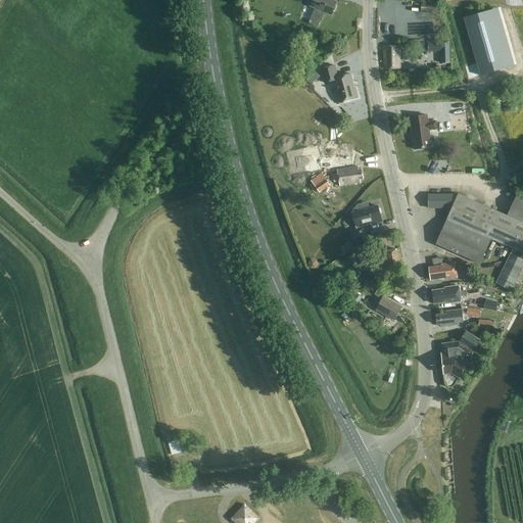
[(315,8),(308,24),(318,28),(325,12),(331,15),(337,2),(332,0),(313,0),(311,6),(315,8)]
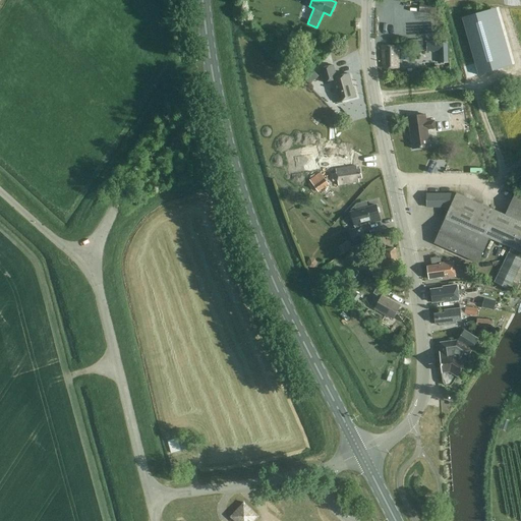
[(438,1),(420,0),(419,12),(427,12),(426,16),(435,16),(435,13),(437,13),(438,1)]
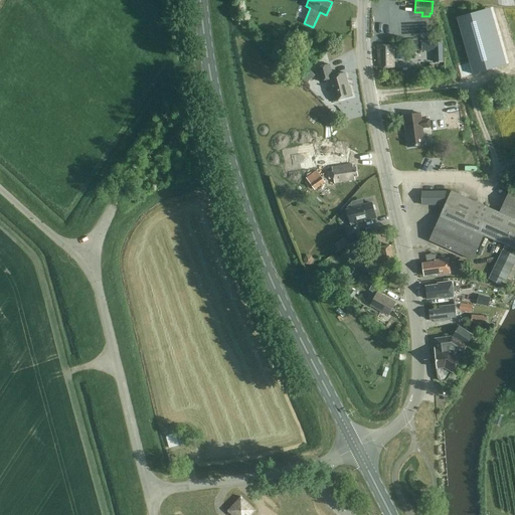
[(486,8),(460,16),(475,70),(501,62),(486,8)]
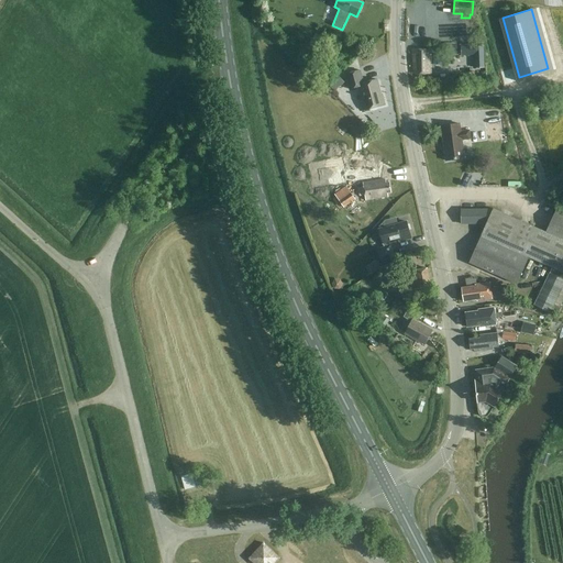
[(441,55),(456,55),(456,44),(441,44),(441,55)]
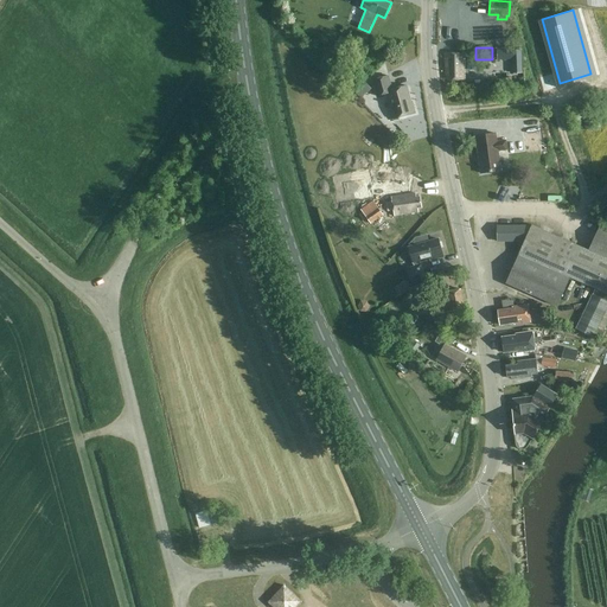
[(512,74),(522,72),(522,50),(511,50),(497,51),(498,59),(512,59),(512,74)]
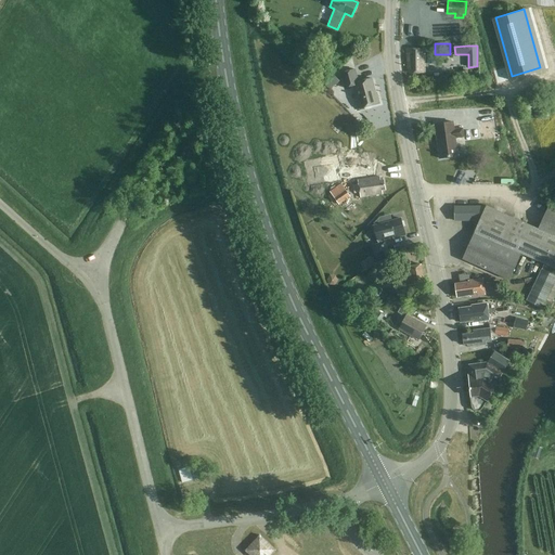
[(424,61),(425,61),(425,49),(407,49),(408,69),(411,69),(411,73),(425,73),(424,61)]
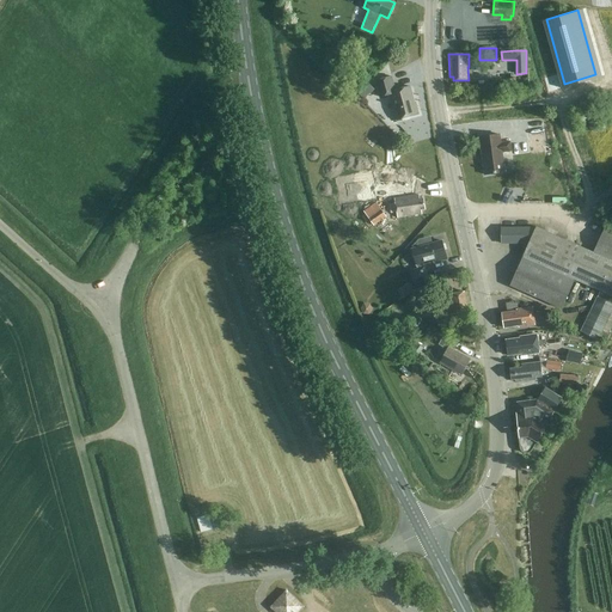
[(482,61),(471,61),(471,71),(482,71),(482,61)]
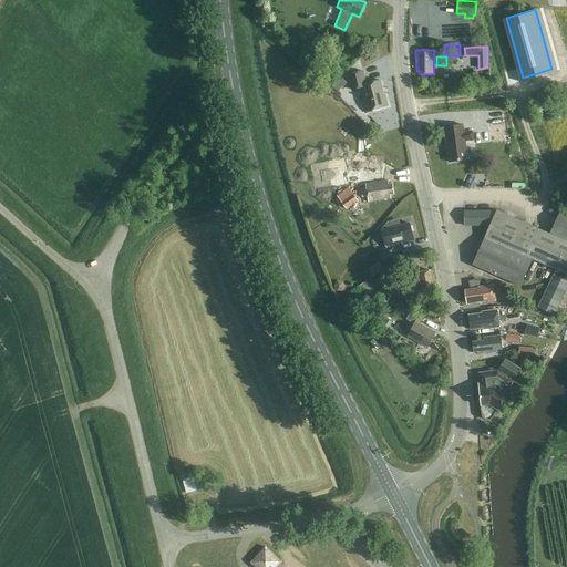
[(352,90),(361,88),(366,101),(367,101),(370,111),(388,105),(385,95),(384,95),(380,80),(367,83),(363,71),(348,75),(352,90)]
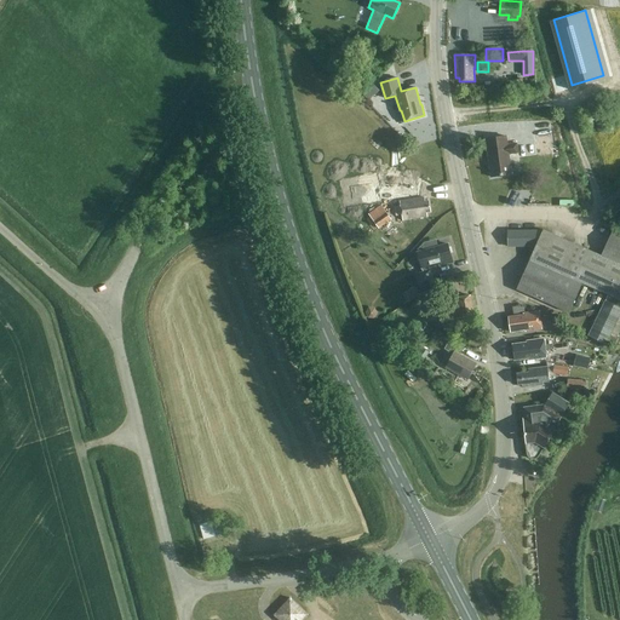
[(509,154),(518,153),(517,143),(507,144),(506,136),(486,139),(491,177),(511,174),(509,154)]
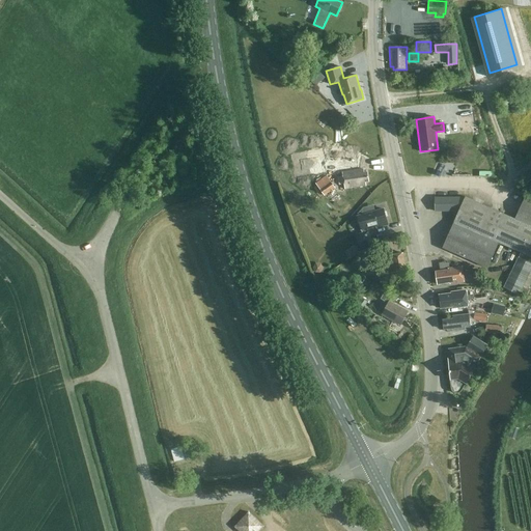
[(365,183),(369,182),(367,172),(364,172),(364,169),(342,172),(343,176),(338,177),(339,185),(344,184),(344,189),(366,186),(365,183)]
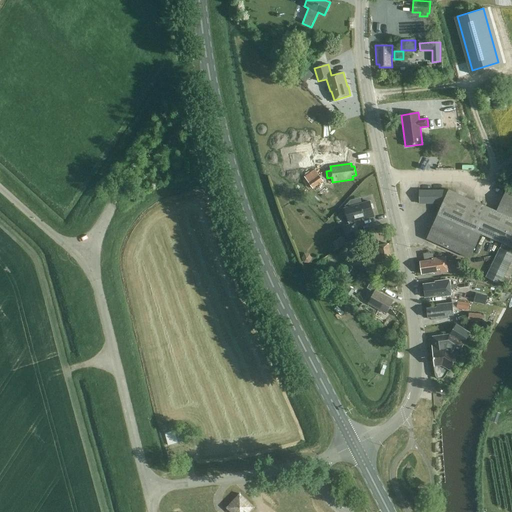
[(312,189),(323,181),(315,170),(304,177),(312,189)]
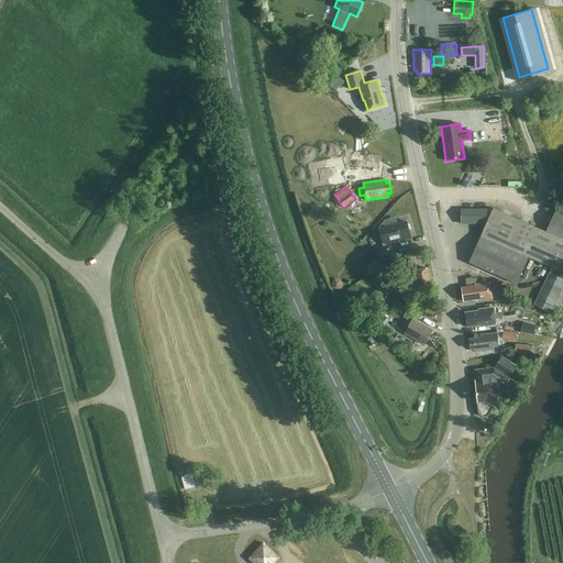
[(550,312),(562,284),(562,208),(558,207),(545,232),(493,209),(461,209),(461,223),(486,223),(468,263),(517,284),(529,257),(552,267),(534,305),(550,312)]
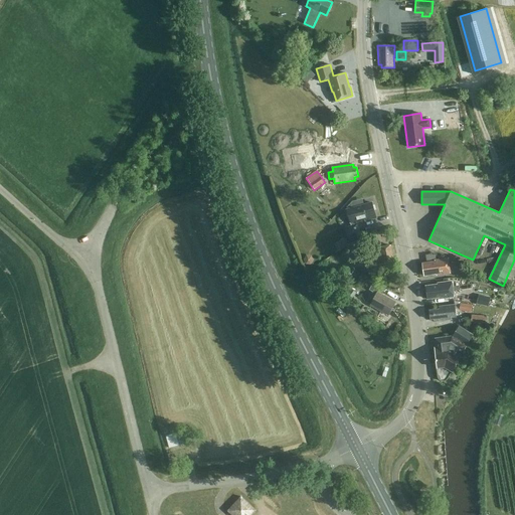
[(372,202),(347,209),(351,226),(345,228),(349,238),(361,234),(358,224),(357,224),(356,220),(365,218),(368,220),(376,217),(372,202)]
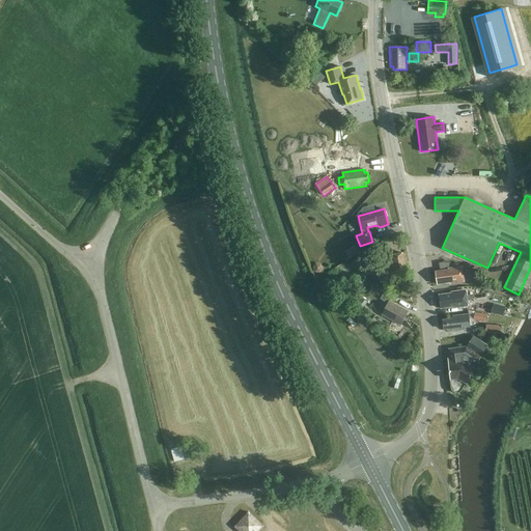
[(359,252),(355,246),(344,252),(350,258),(359,252)]
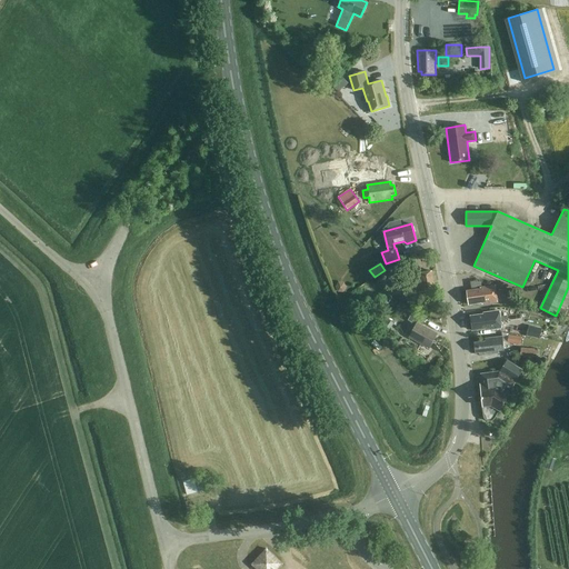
[(408,295),(436,289),(431,271),(420,273),(419,270),(410,271),(412,280),(406,281),(408,292),(408,295)]
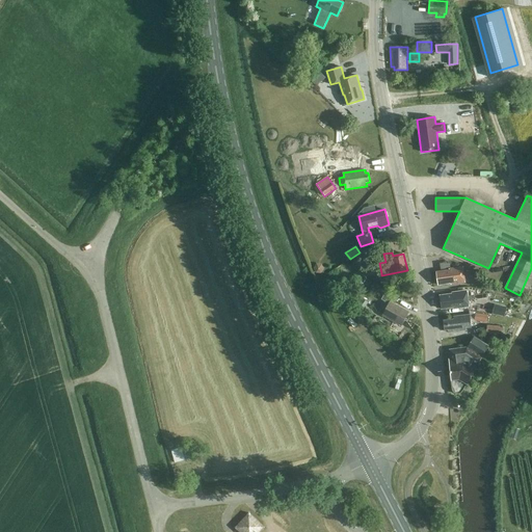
[(358,270),(356,273),(364,281),(376,269),(363,256),(353,264),(358,270)]
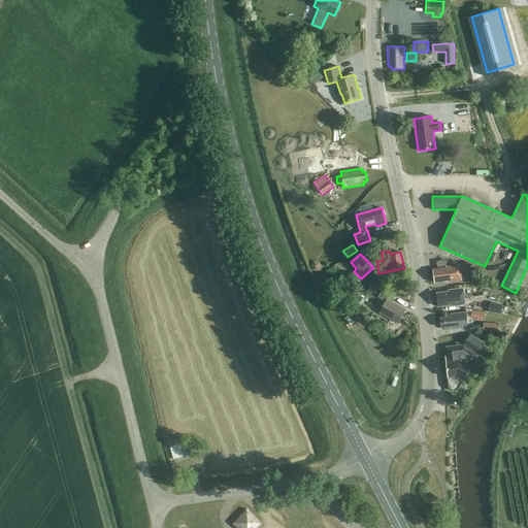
[(446,268),(437,269),(433,270),(435,283),(448,281),(448,283),(462,281),(460,265),(447,267),(446,267),(446,268)]
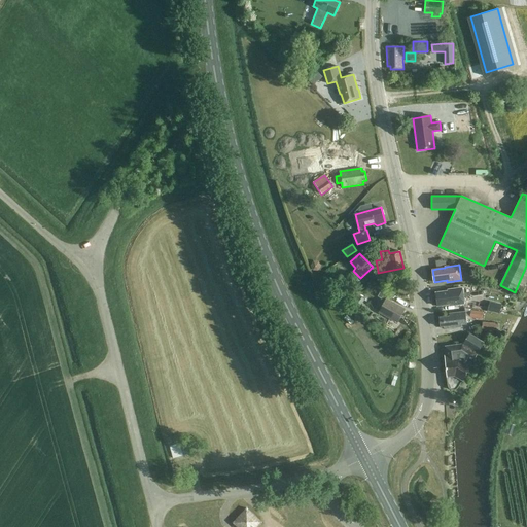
[(483,279),(481,285),(491,289),(493,283),(483,279)]
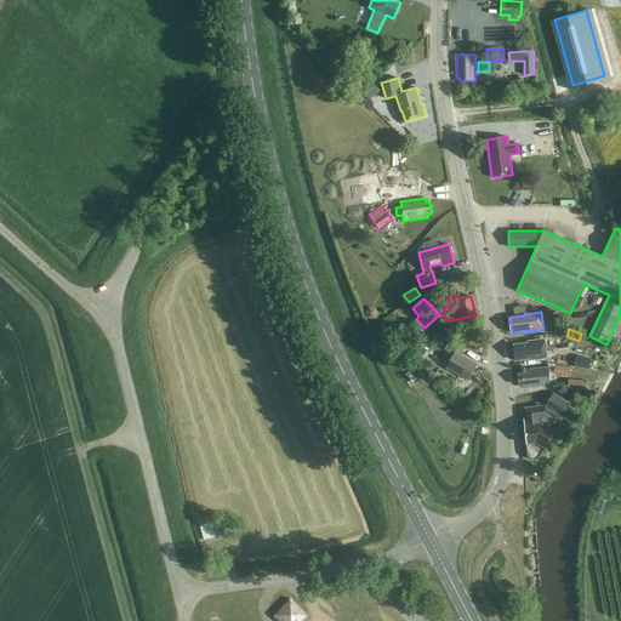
[(530,360),(547,358),(546,349),(552,349),(551,339),(528,342),(528,343),(513,346),(516,360),(530,358),(530,360)]
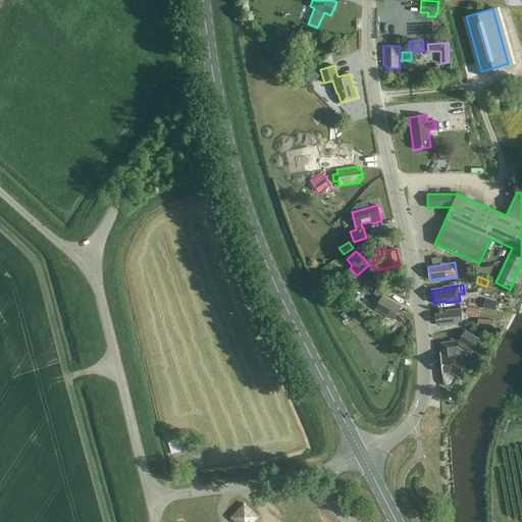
[(401,306),(387,299),(390,293),(378,286),(374,294),(381,298),(375,309),(394,319),(401,306)]
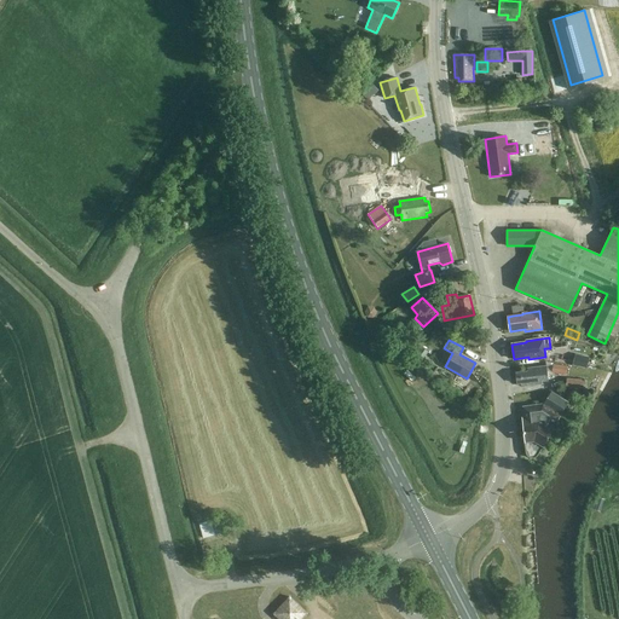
[(420,364),(428,352),(422,347),(414,359),(420,364)]
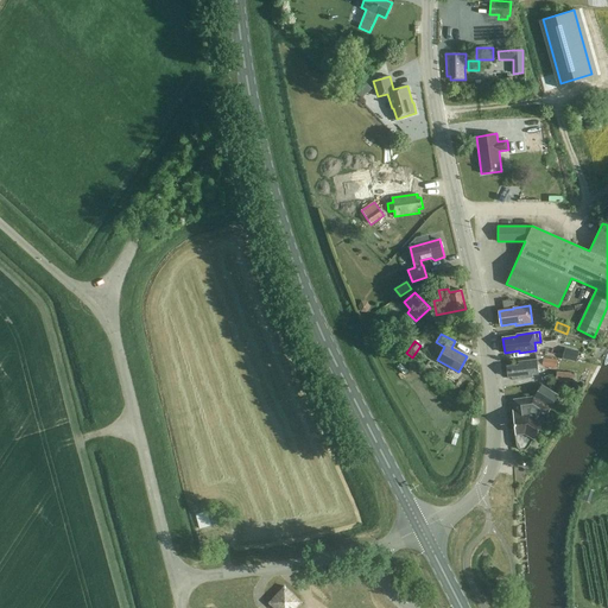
[(580,352),(565,348),(562,359),(576,362),(580,352)]
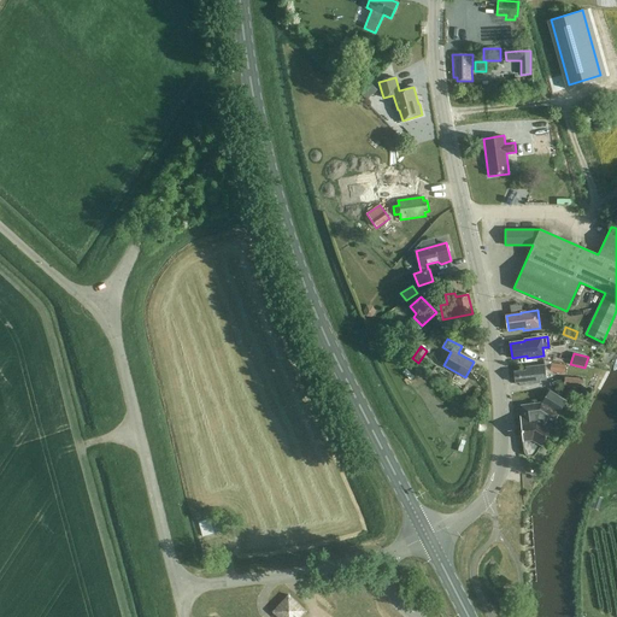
[(519,386),(547,382),(546,372),(545,365),(526,368),(526,371),(515,372),(516,382),(519,382),(519,386)]
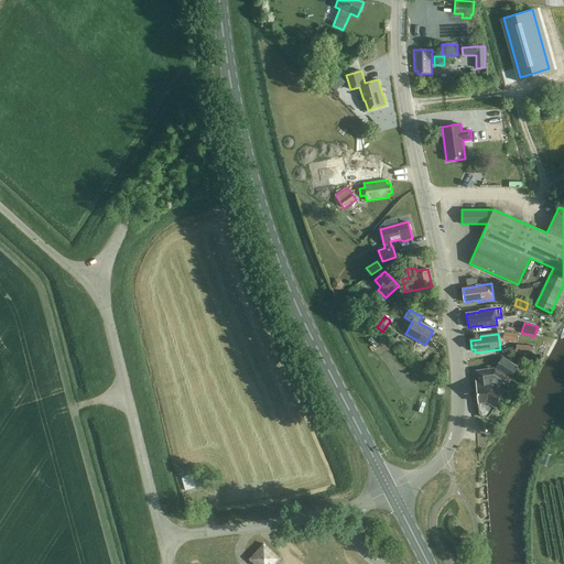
[(531,355),(532,346),(517,345),(516,354),(531,355)]
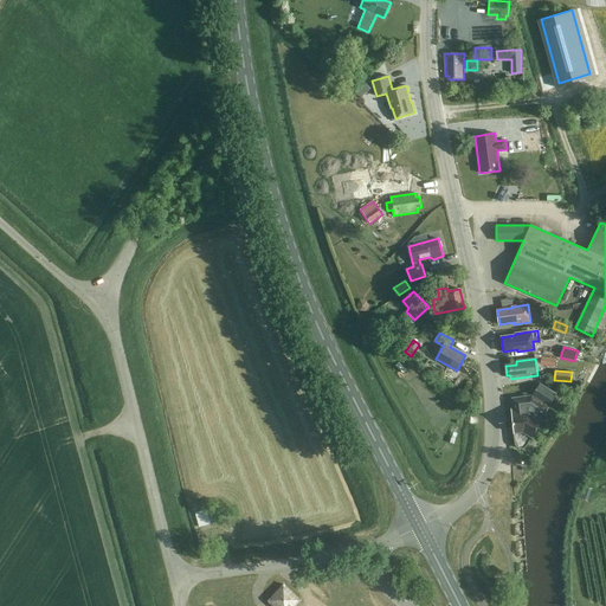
[(545,412),(548,407),(549,406),(548,406),(556,394),(540,384),(532,395),(513,399),(514,408),(511,410),(513,423),(515,443),(515,445),(516,445),(516,446),(517,447),(519,447),(519,449),(520,449),(521,449),(522,449),(523,449),(524,447),(526,447),(527,446),(547,414),(545,412)]
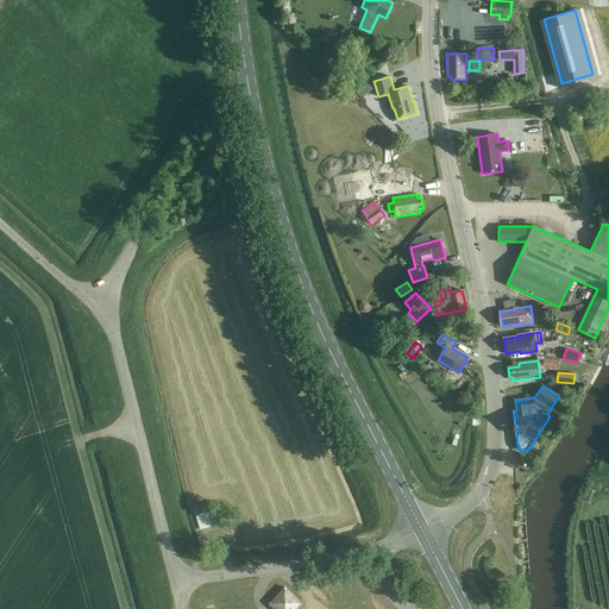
[(200,529),(226,522),(223,508),(196,515),(200,529)]
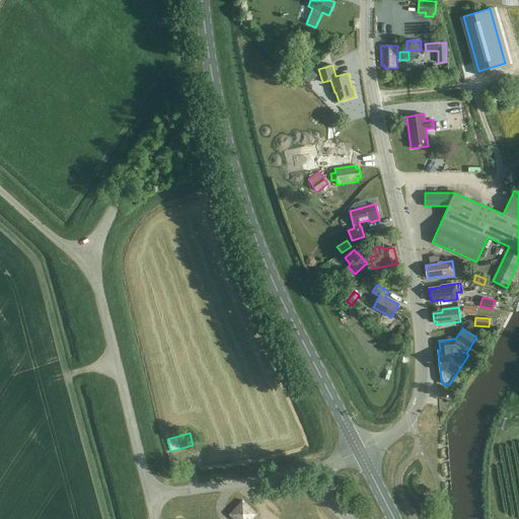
[(245,499),(232,514),(237,518),(254,518),(262,513),(245,499)]
